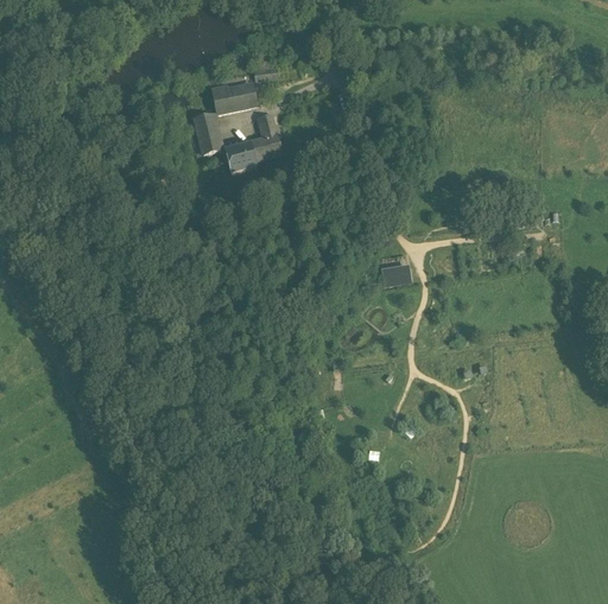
[(276,69),(254,71),(255,81),(277,78),(276,69)]
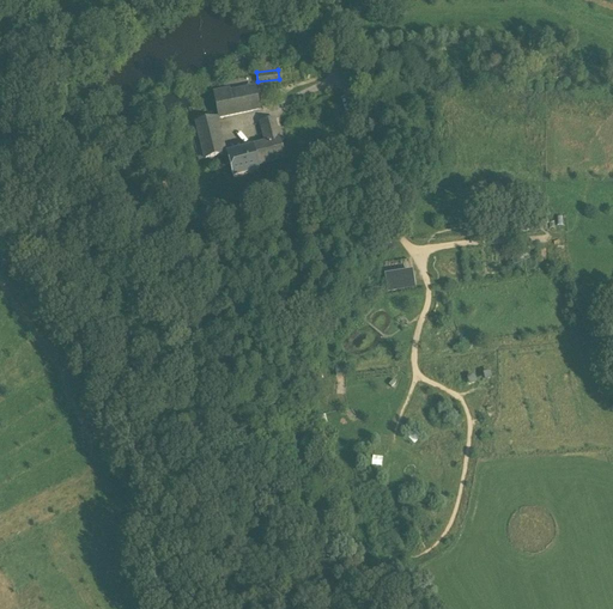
[(229,87),(214,91),(219,115),(259,108),(255,86),(229,91),(229,87)]
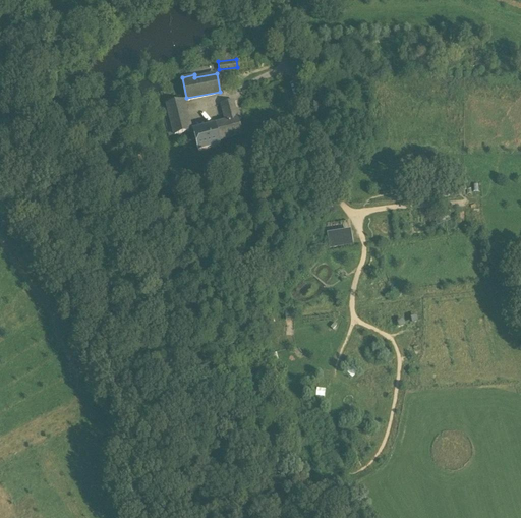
[(226,120),(215,123),(219,137),(242,131),(234,98),(221,101),(226,120)]
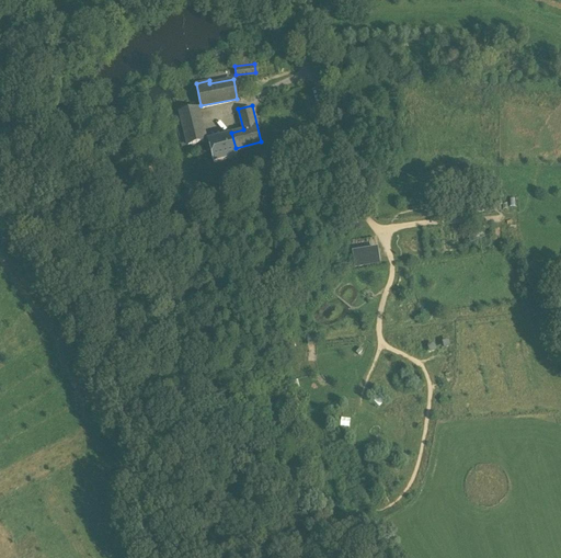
[(196,106),(179,111),(187,144),(205,139),(196,106)]
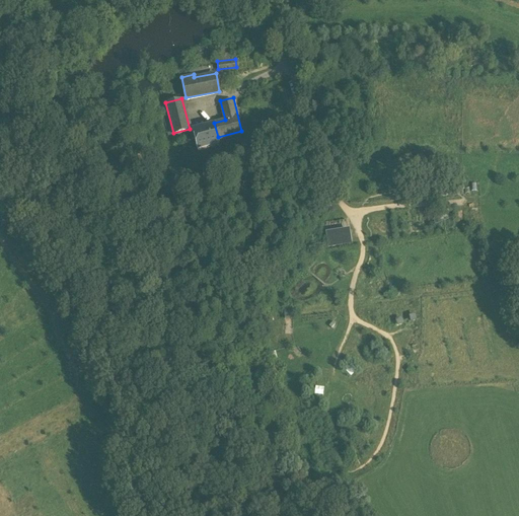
[(214,123),(192,128),(197,147),(219,142),(218,137),(214,123)]
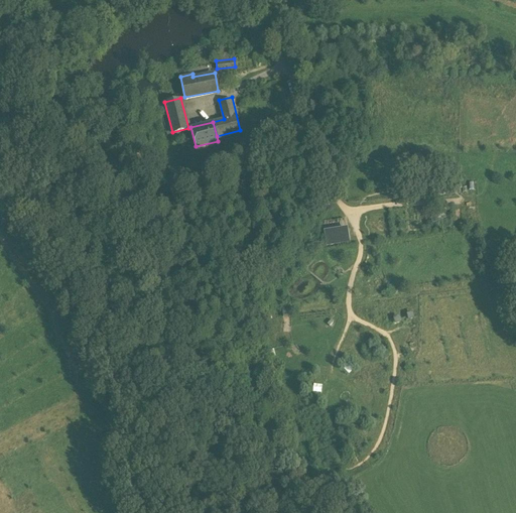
[(444,185),(436,186),(437,195),(445,194),(444,185)]
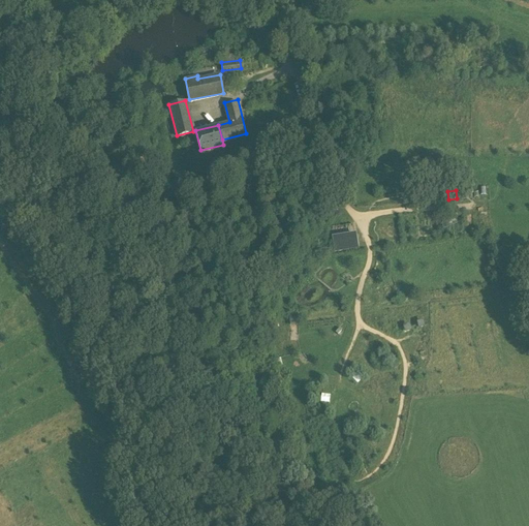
[(457,217),(441,222),(443,228),(459,222),(457,217)]
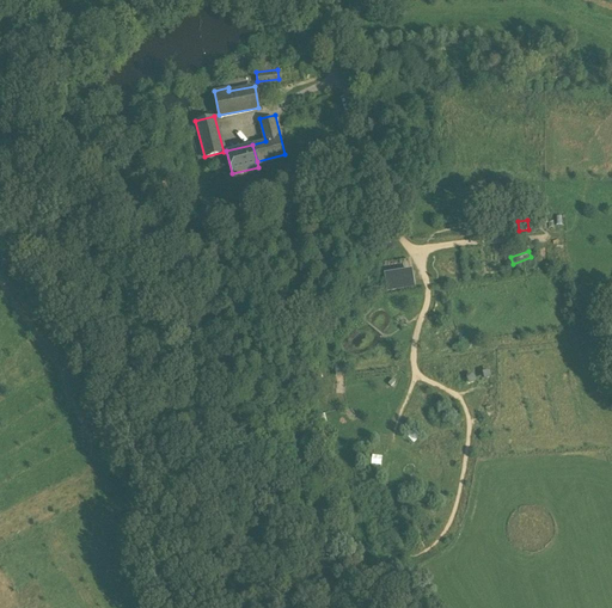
[(410,270),(385,275),(387,288),(412,284),(410,270)]
